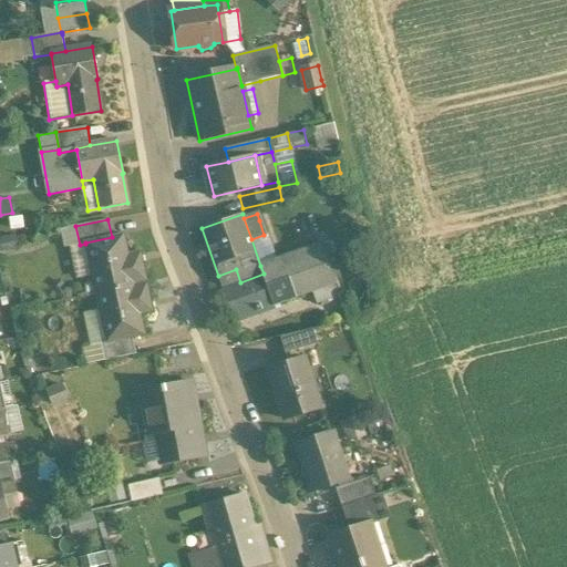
[(80,245),(75,226),(63,228),(66,248),(71,247),(80,245)]
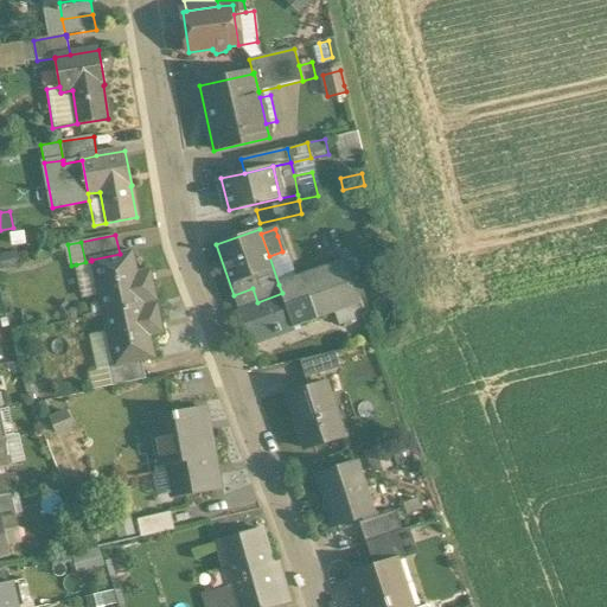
[(120,254),(91,260),(91,261),(98,296),(102,313),(101,313),(102,314),(159,302),(159,301),(158,301),(152,269),(138,273),(134,251),(120,254)]
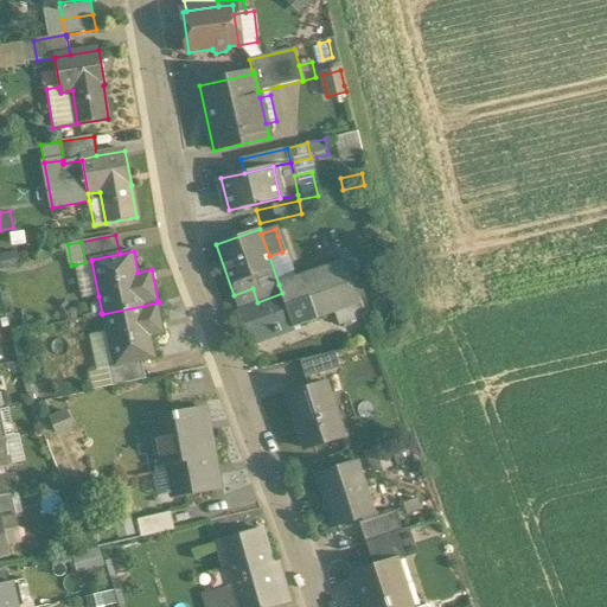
[(345,260),(279,285),(282,293),(282,294),(305,286),(317,320),(334,313),(359,305),(360,304),(345,260)]
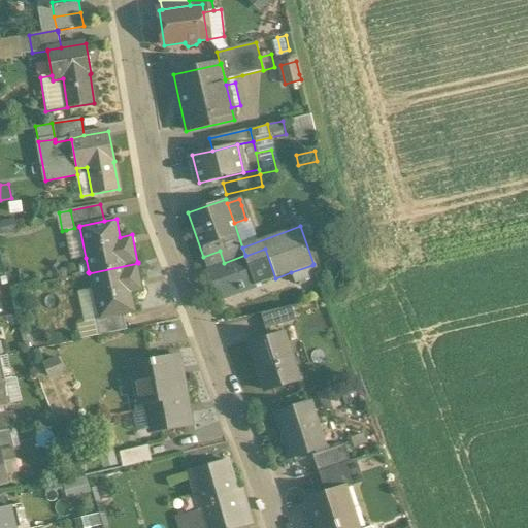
[(74,228),(66,230),(72,261),(86,258),(79,227),(74,228)]
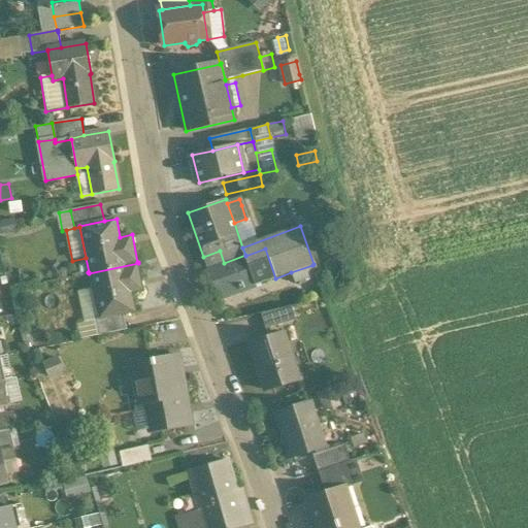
[(265,249),(245,256),(245,255),(224,263),(220,251),(203,257),(219,299),(275,278),(265,249)]
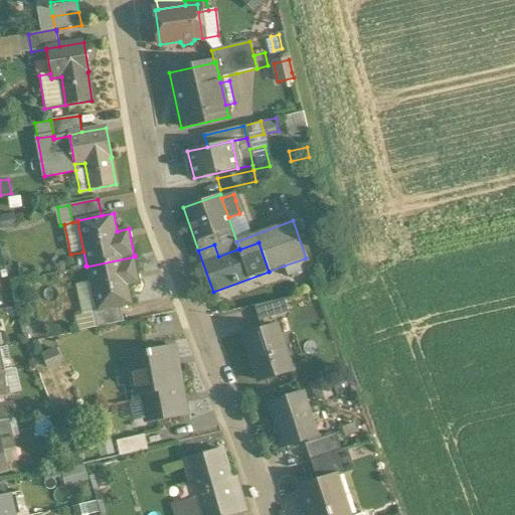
[(135,256),(87,267),(87,268),(88,268),(90,282),(96,311),(97,313),(121,308),(133,305),(129,287),(140,285),(135,258),(135,256)]
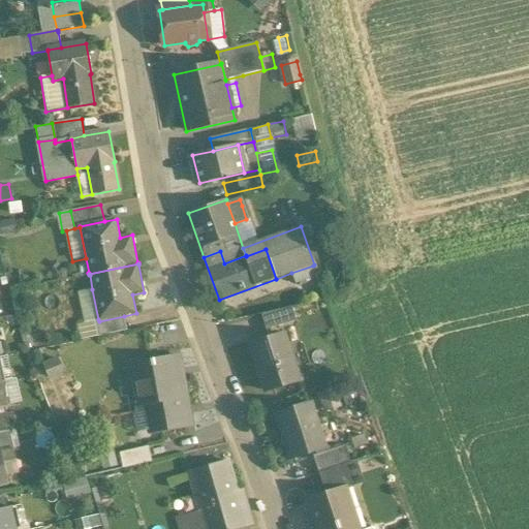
[(313,266),(291,273),(296,284),(317,276),(313,266)]
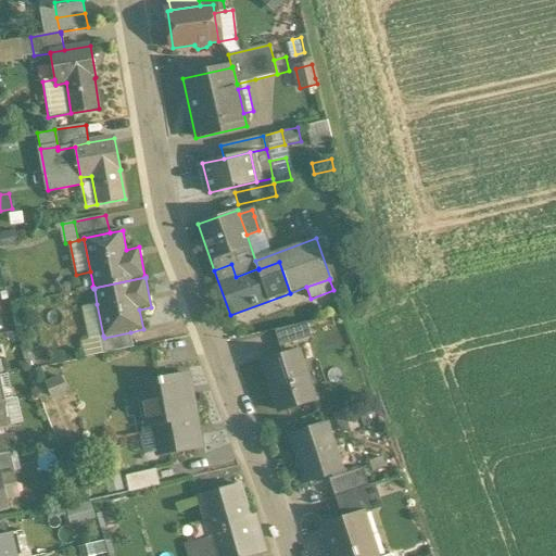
[(91,343),(100,341),(99,337),(103,336),(97,304),(84,307),(91,343)]
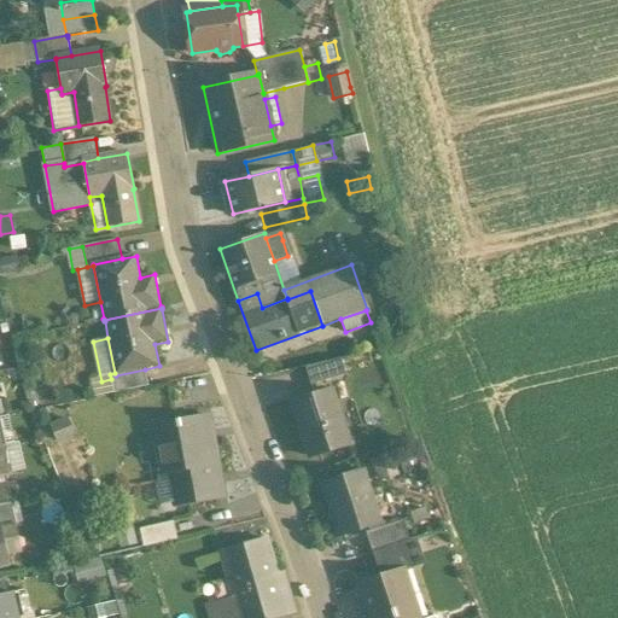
[(362,355),(344,359),(349,375),(367,369),(362,355)]
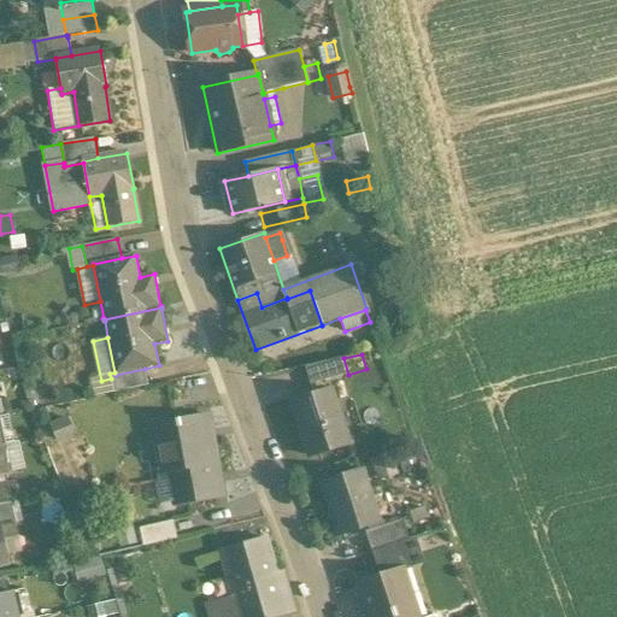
[(344,358),(305,368),(311,385),(348,375),(344,358)]
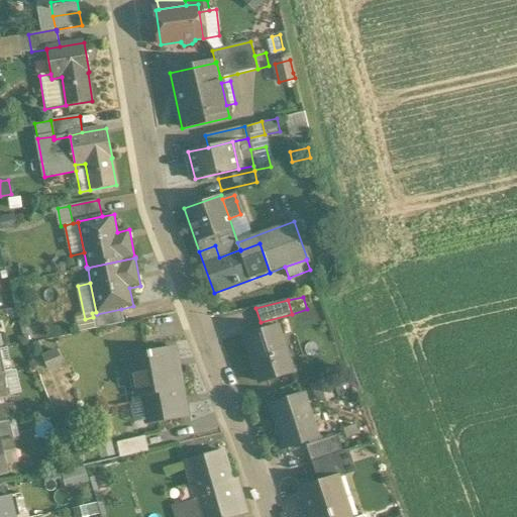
[(121,309),(97,314),(96,312),(92,313),(93,317),(95,329),(125,323),(121,309)]
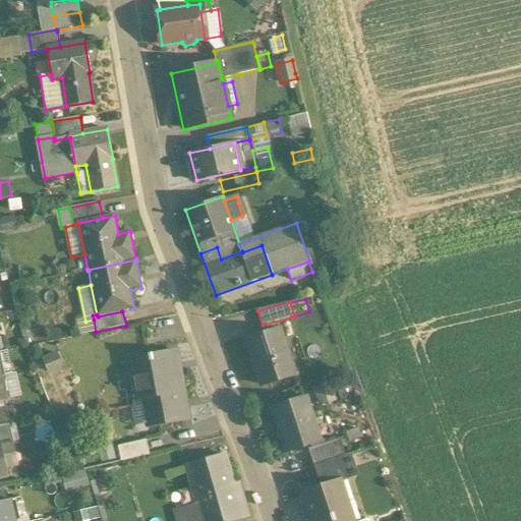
[(280,330),(247,341),(262,386),(295,374),(280,330)]
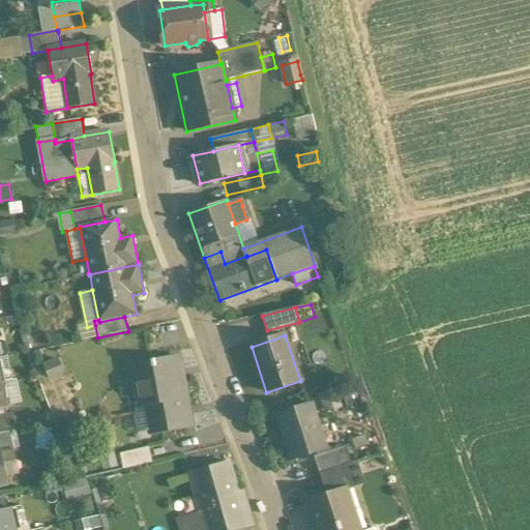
[(61,352),(47,354),(49,369),(63,366),(61,352)]
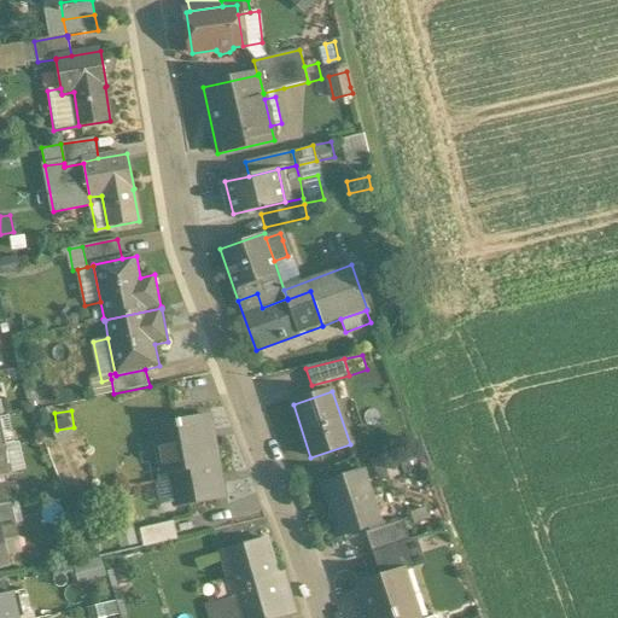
[(9,415),(0,417),(0,447),(16,443),(9,415)]
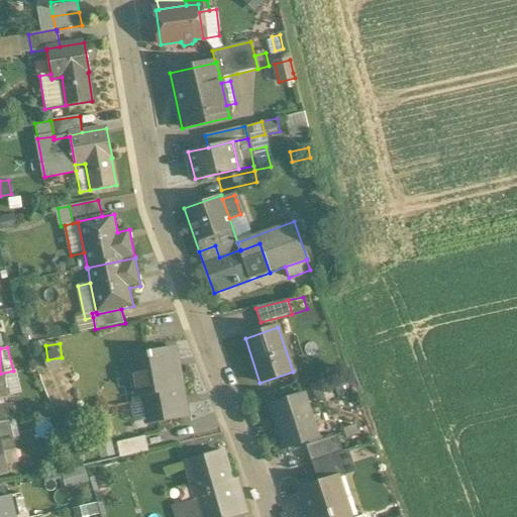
[(171,348),(130,355),(138,397),(143,397),(178,390),(171,348)]
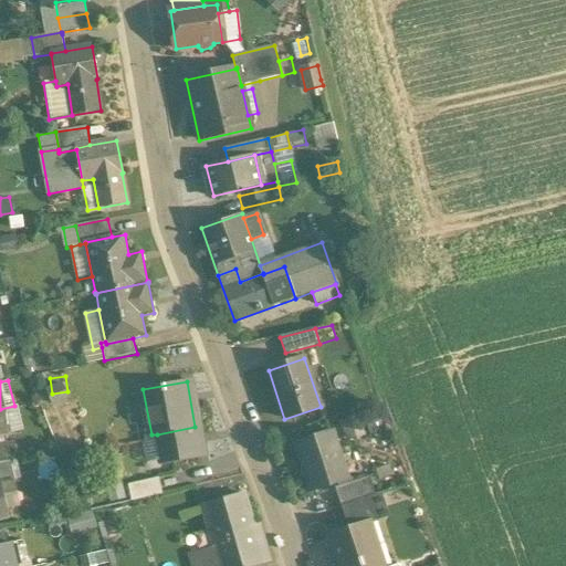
[(365,425),(350,429),(355,443),(369,439),(365,425)]
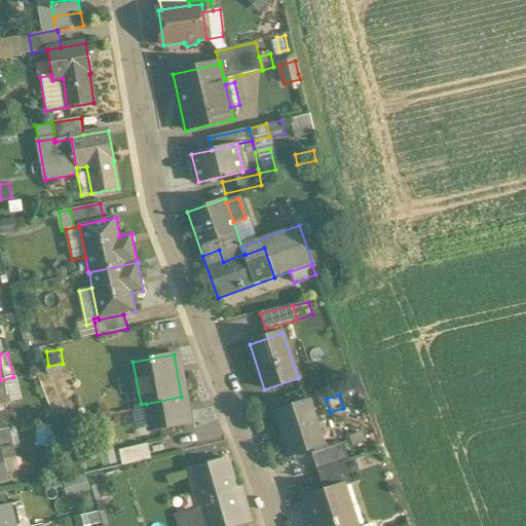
[(181,397),(146,404),(148,417),(152,416),(154,428),(186,422),(181,397)]
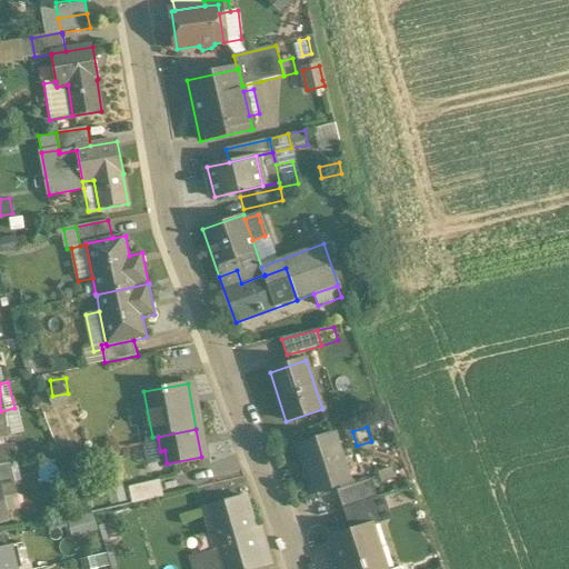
[(336,433),(297,446),(312,495),(340,486),(341,486),(351,482),(336,433)]
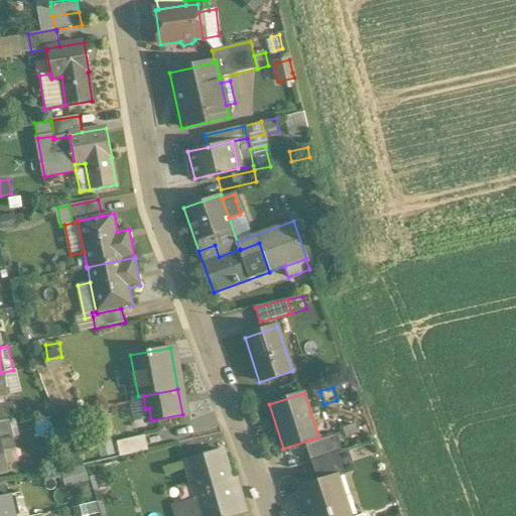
[(8,409),(0,410),(0,422),(10,421),(10,420),(8,409)]
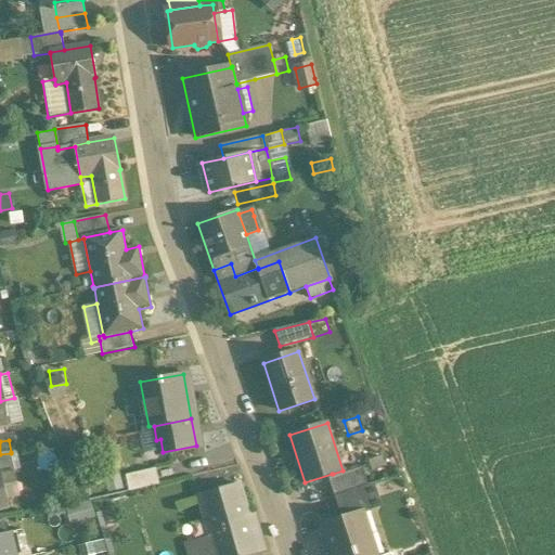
[(0,454),(0,473),(1,473),(2,474),(15,472),(11,453),(0,454)]
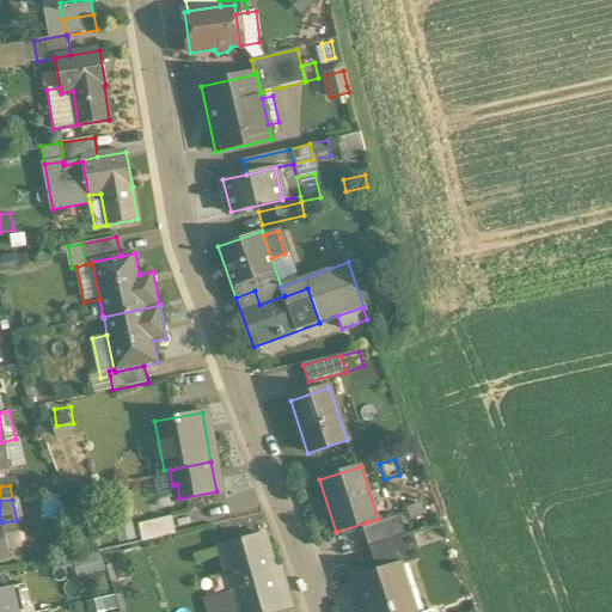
[(172,516),(139,525),(142,543),(176,534),(172,516)]
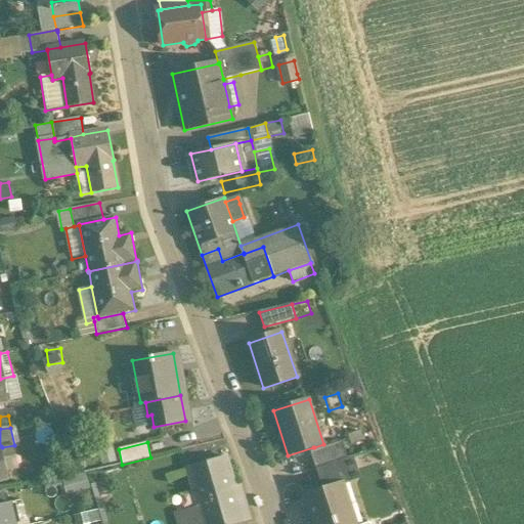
[(343,442),(315,450),(314,447),(313,447),(319,467),(320,467),(346,459),(348,459),(343,442)]
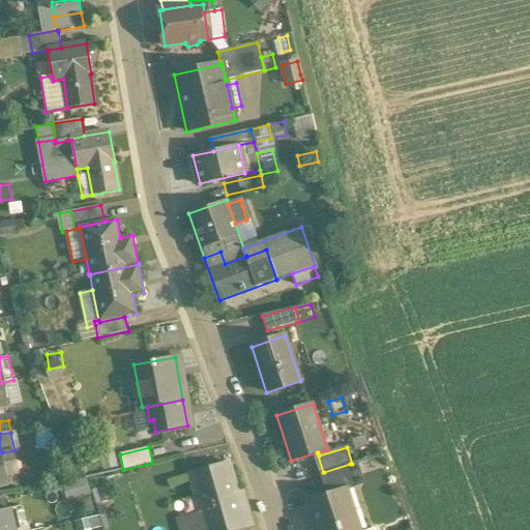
[(2,452),(7,478),(21,476),(15,450),(2,452)]
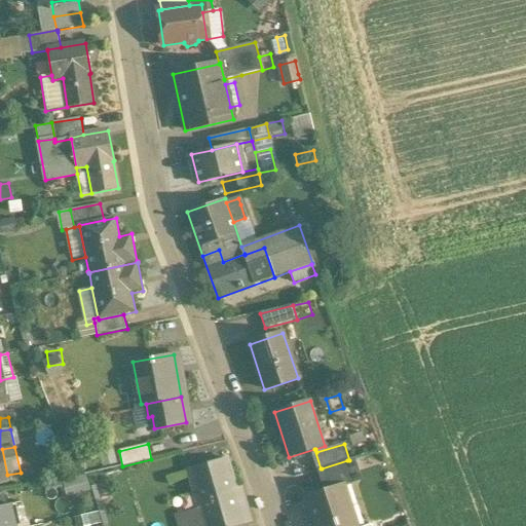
[(0,448),(0,482),(7,481),(7,482),(9,481),(7,475),(2,449),(1,448),(0,448)]
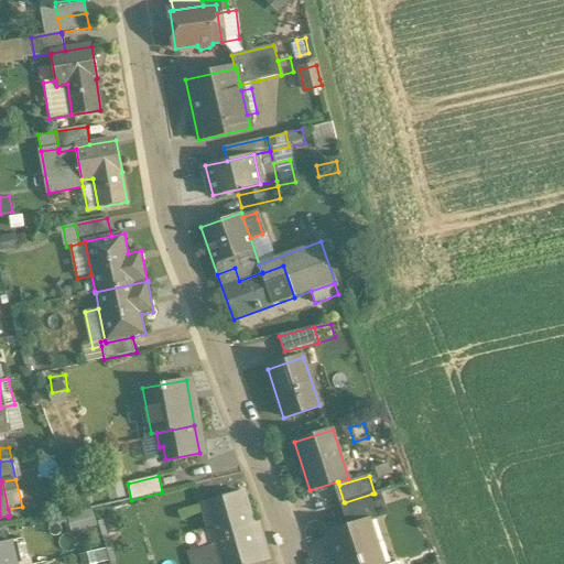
[(242,494),(203,505),(214,545),(219,563),(250,563),(270,559),(260,523),(251,525),(242,494)]
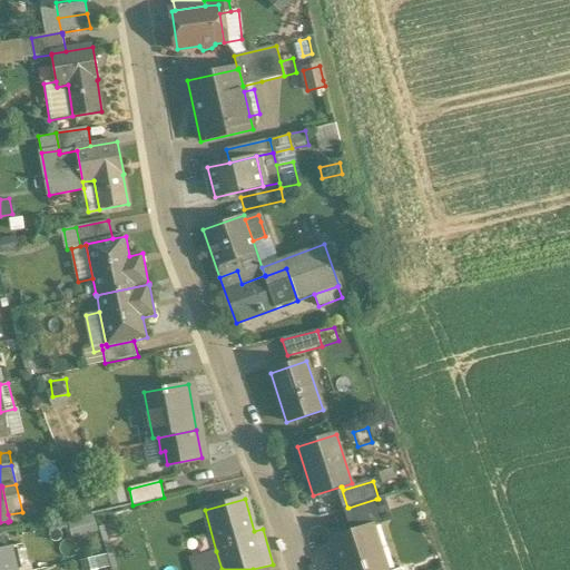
[(376,499),(349,508),(353,523),(381,514),(376,499)]
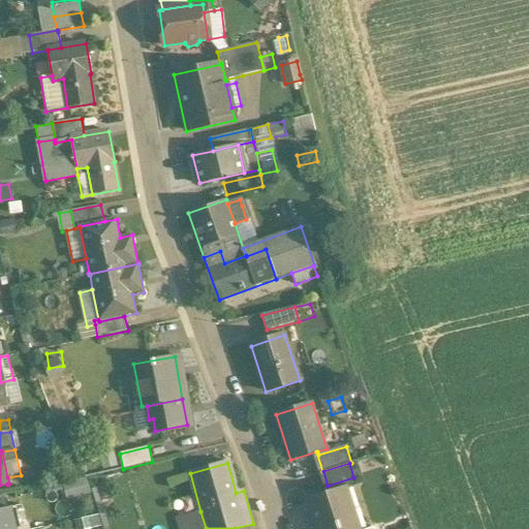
[(353,477),(328,486),(331,494),(345,489),(345,490),(356,486),(353,477)]
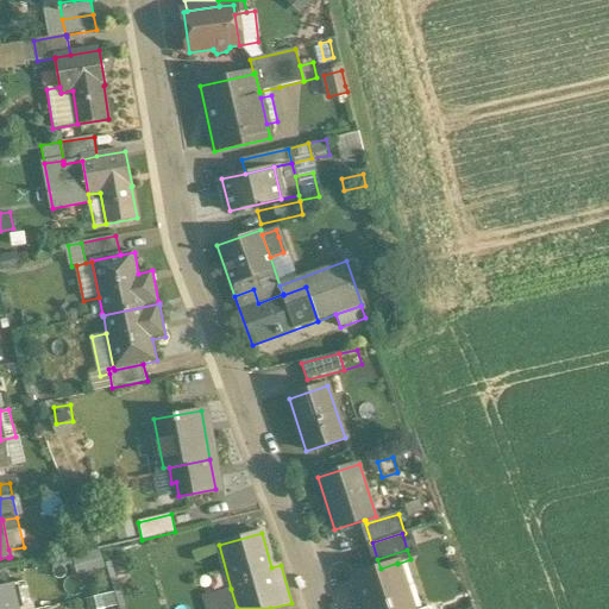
[(88,558),(73,562),(76,577),(92,573),(88,558)]
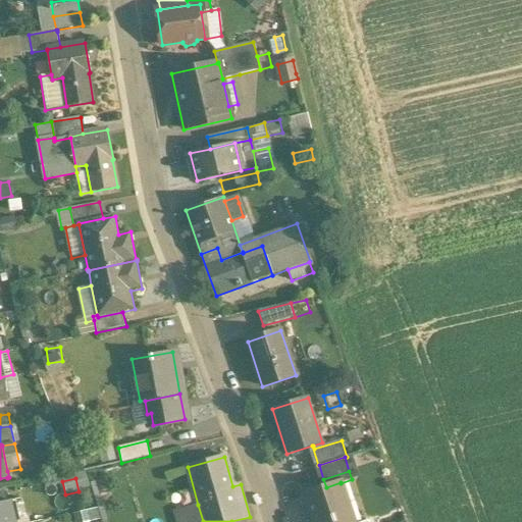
[(341,482),(326,487),(306,493),(309,503),(306,504),(311,521),(353,521),(341,483),(341,482)]
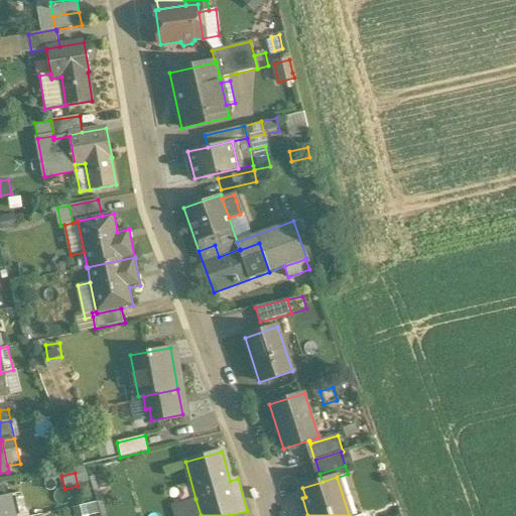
[(0,497),(0,515),(14,515),(10,495),(4,497),(0,497)]
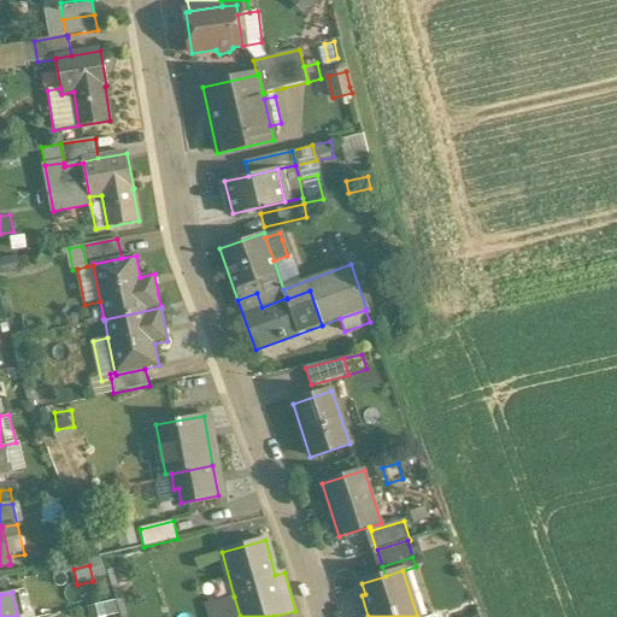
[(240,616),(234,597),(207,604),(210,616),(240,616)]
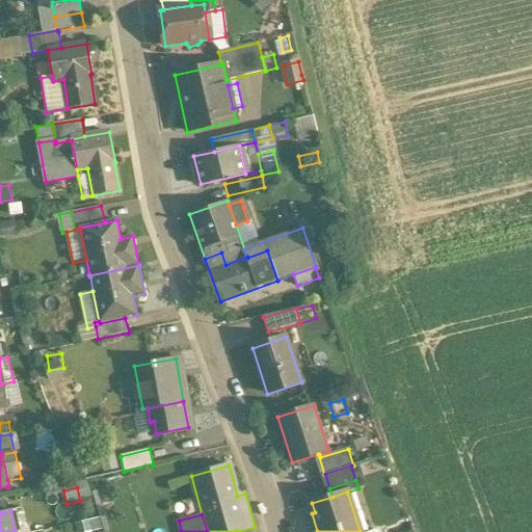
[(91,531),(89,522),(79,524),(80,531),(91,531)]
